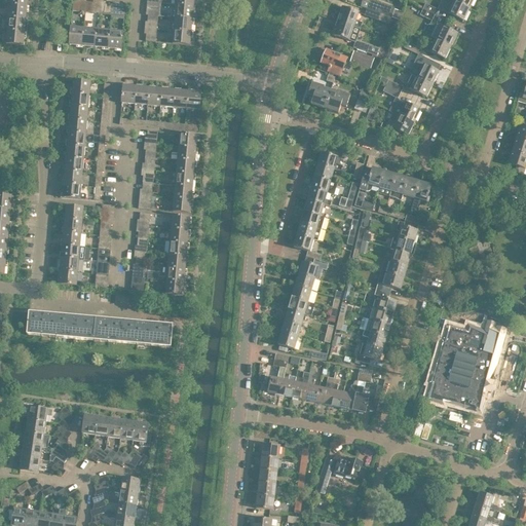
[(72,0),(71,10),(85,11),(86,1),(79,0),(78,0),(72,0)]
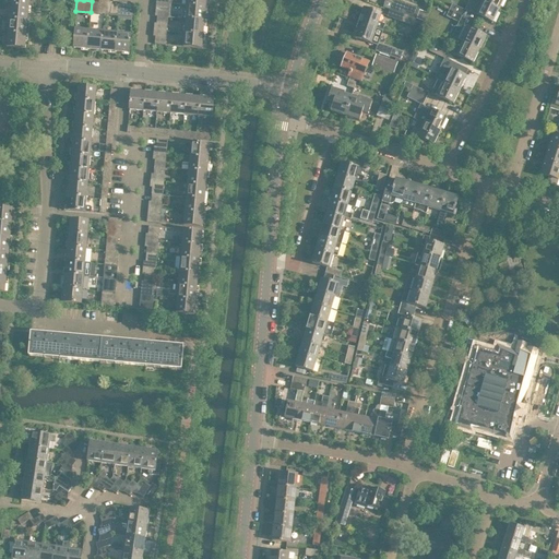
[(91,12),(104,13),(105,0),(102,0),(97,0),(98,2),(92,1),(91,12)]
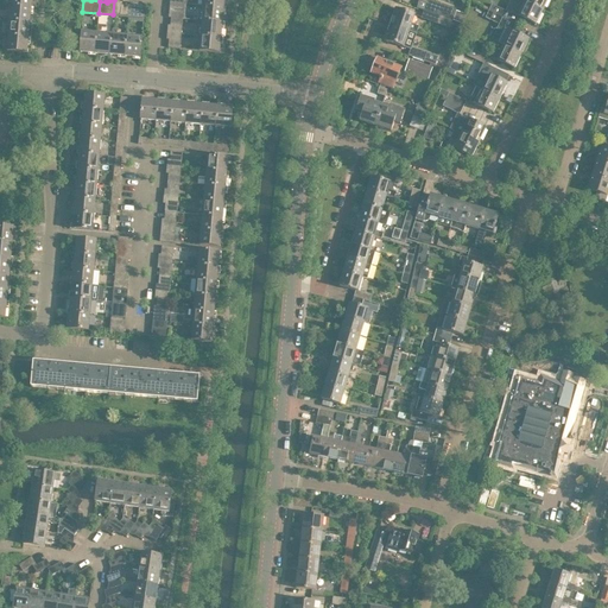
[(113,14),(128,17),(130,4),(121,4),(121,1),(114,0),(113,14)]
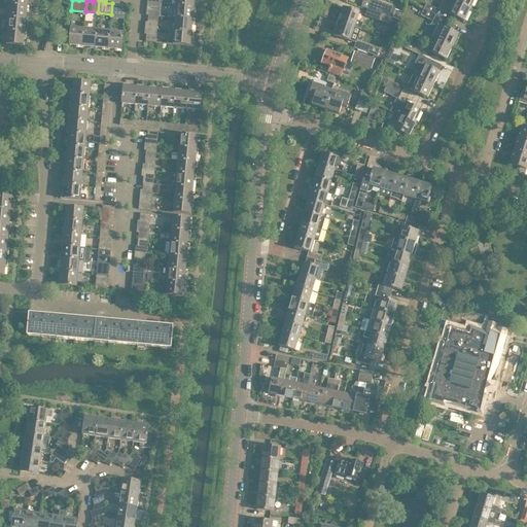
[(371,0),(369,0),(366,8),(391,18),(393,19),(398,20),(400,21),(403,11),(394,8),(371,0)]
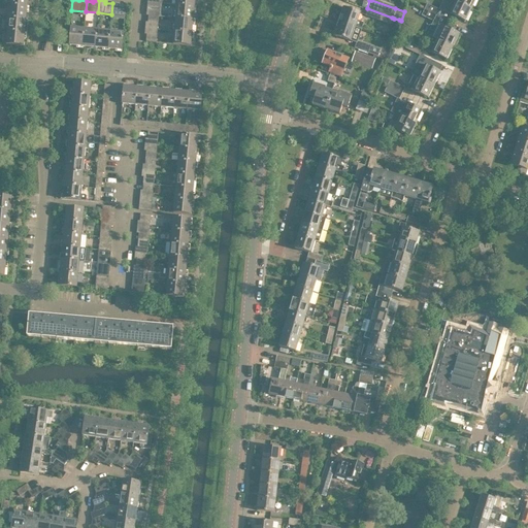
[(464,21),(470,8),(454,0),(448,0),(444,6),(442,5),(440,10),(426,3),(423,9),(447,21),(450,14),(453,15),(454,15),(464,21)]
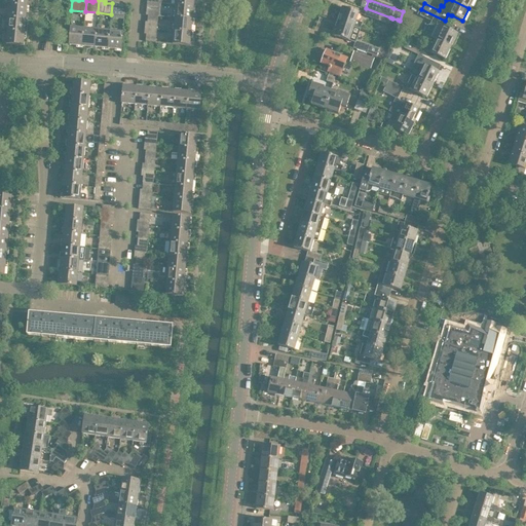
[(111,14),(123,15),(124,3),(118,2),(118,4),(112,3),(111,14)]
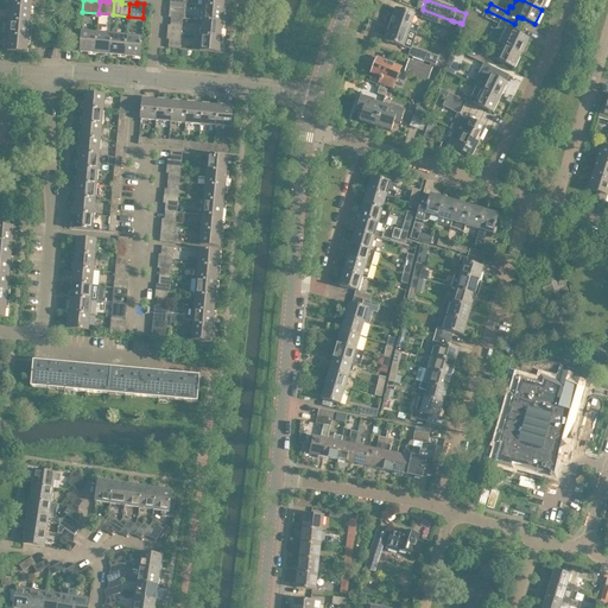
[(182,19),(183,4),(169,2),(169,8),(171,8),(170,18),(182,19)]
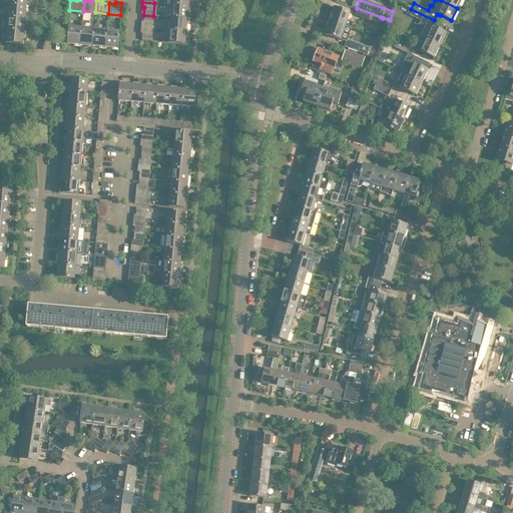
[(8,4),(7,17),(25,18),(26,6),(8,4)]
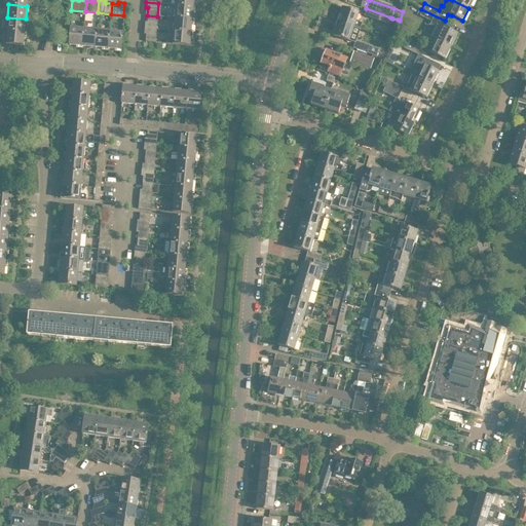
[(192,20),(193,6),(175,5),(174,17),(192,20)]
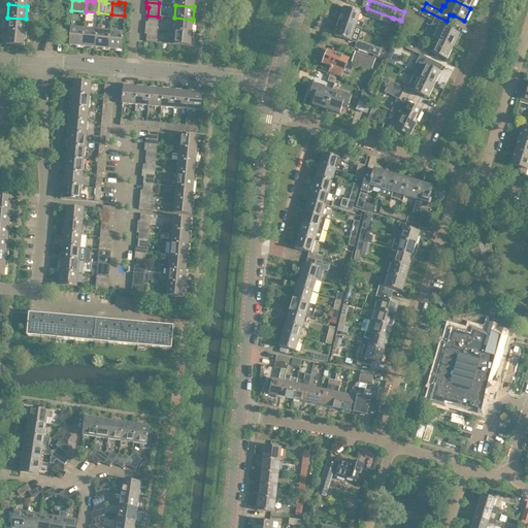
[(362,21),(357,20),(359,12),(342,6),(337,21),(355,27),(360,28),(362,21)]
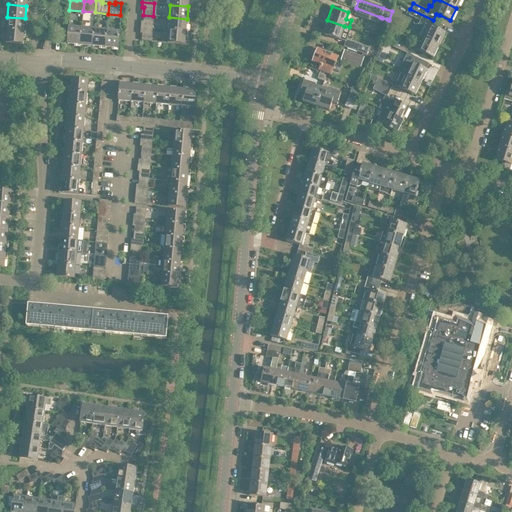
[(354,14),(378,23),(380,17),(369,13),(356,8),(354,14)]
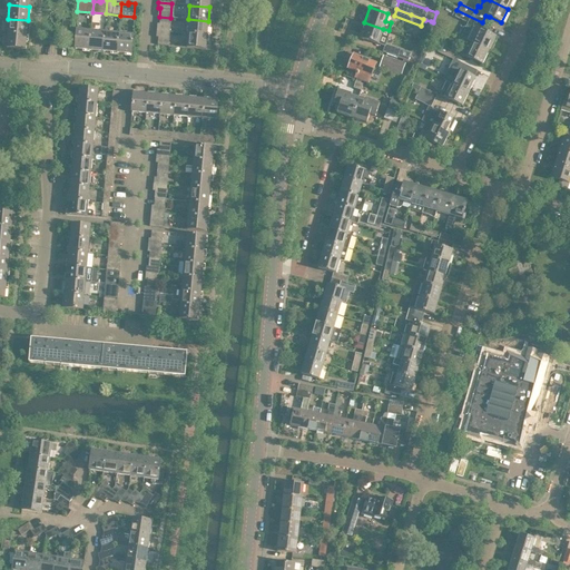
[(461,37),(471,42),(488,50),(494,37),(487,33),(489,30),(480,26),(482,22),(457,10),(454,16),(468,22),(461,37)]
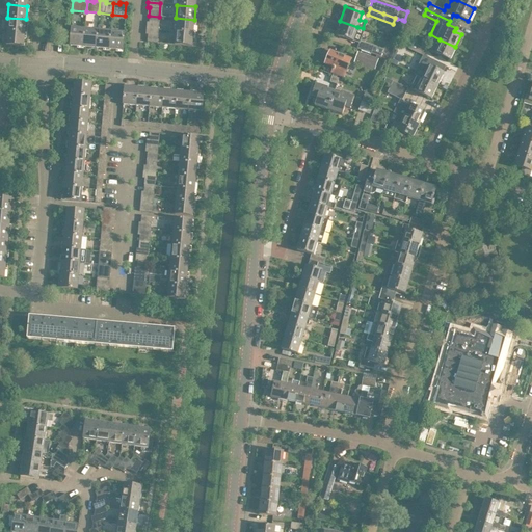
[(158,29),(159,17),(149,16),(148,21),(145,21),(145,28),(158,29)]
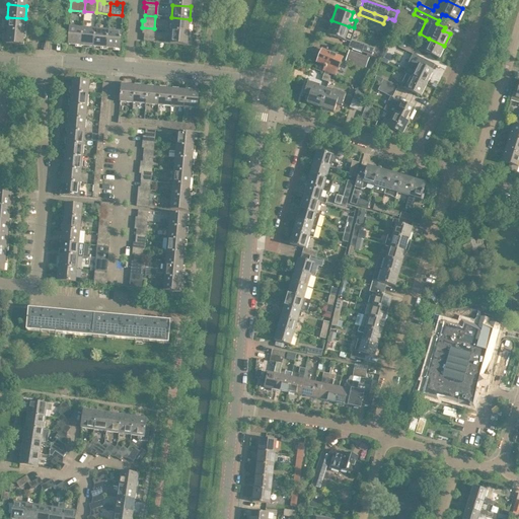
[(25,18),(7,17),(6,29),(24,31),(25,31),(26,24),(24,24),(25,18)]
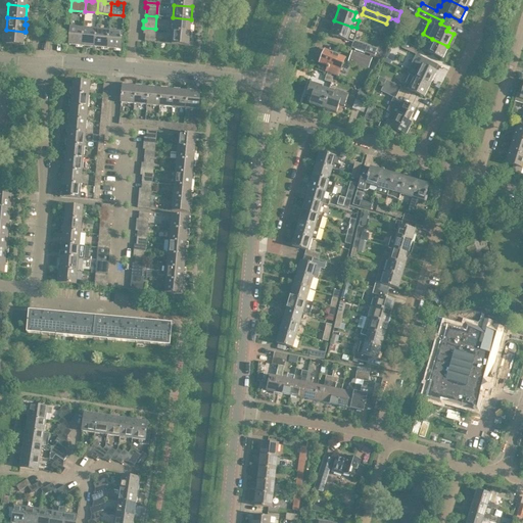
[(56,30),(63,31),(64,18),(57,17),(56,30)]
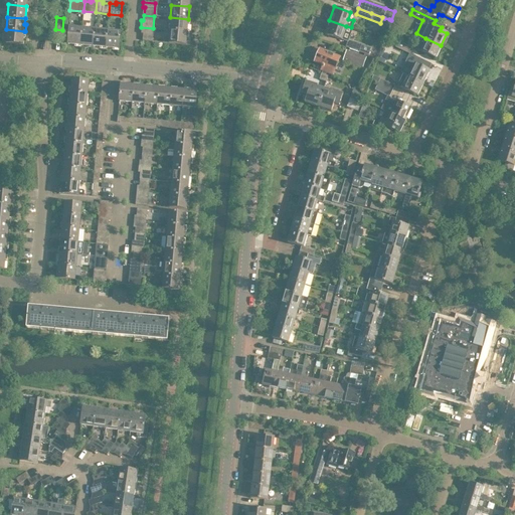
[(187,31),(188,19),(170,17),(169,30),(187,31)]
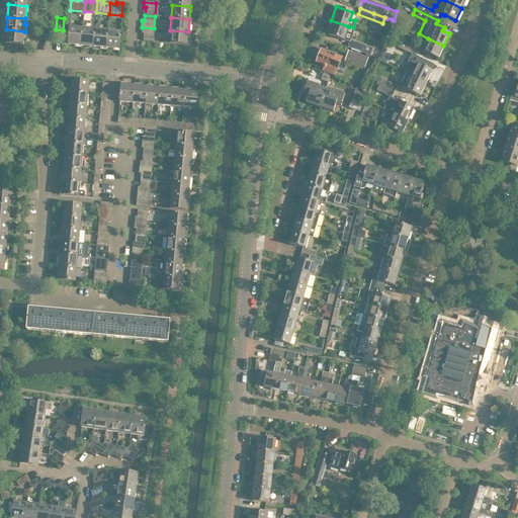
[(348,26),(331,20),(326,34),(343,39),(348,26)]
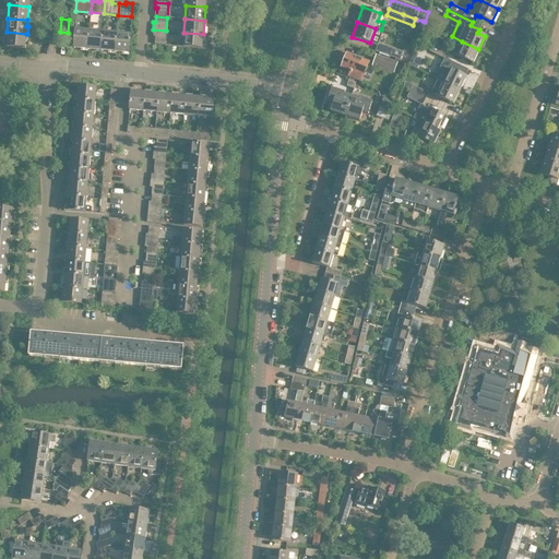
[(87,48),(88,30),(74,28),(73,47),(87,48)]
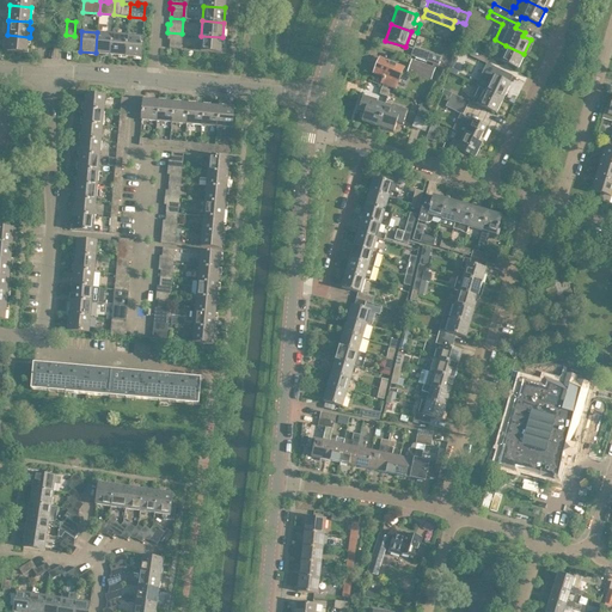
[(96,53),(110,55),(112,34),(97,32),(96,53)]
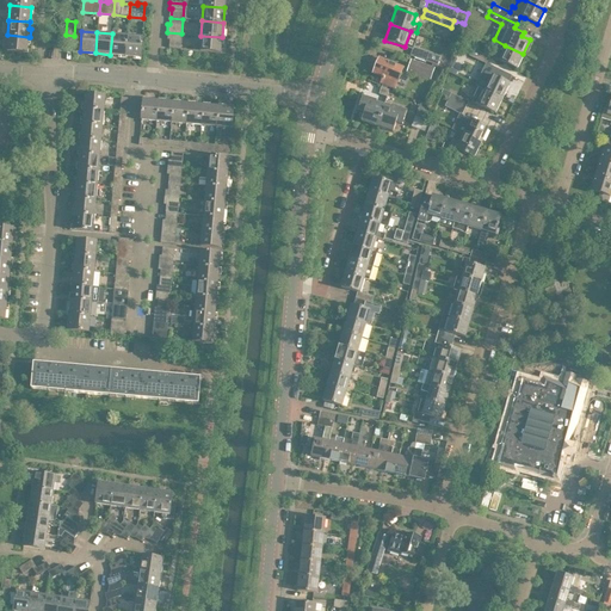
[(168,47),(180,49),(181,34),(167,32),(167,38),(168,39),(168,47)]
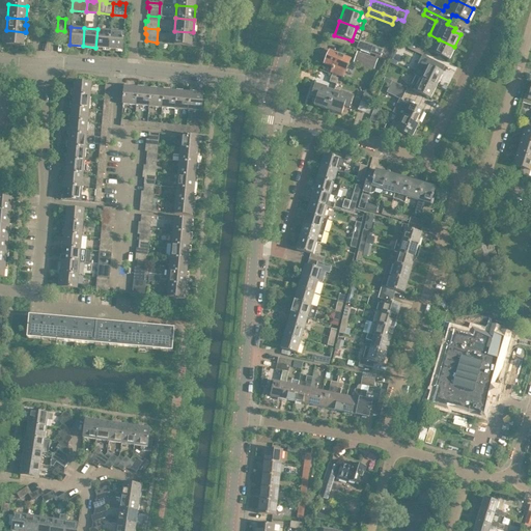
[(95,48),(109,49),(110,30),(98,29),(95,48)]
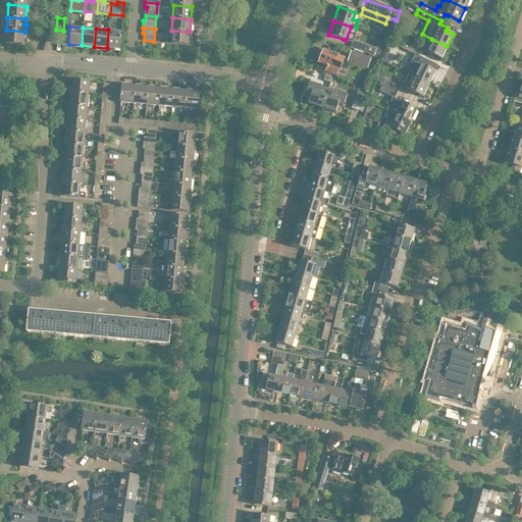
[(6,30),(5,43),(22,45),(24,32),(6,30)]
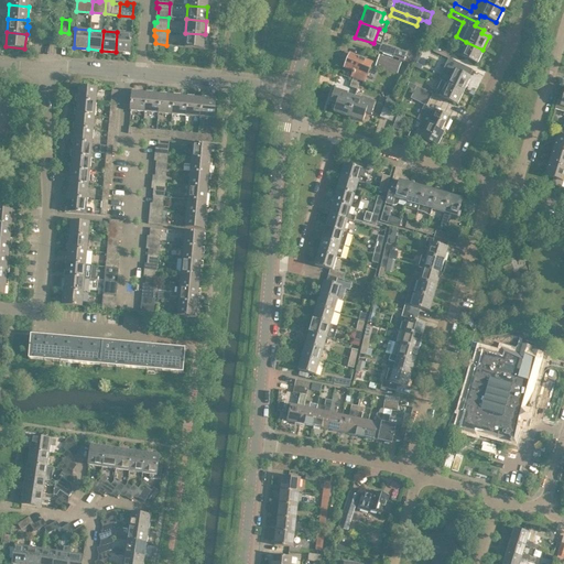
[(117,32),(116,52),(130,53),(131,33),(117,32)]
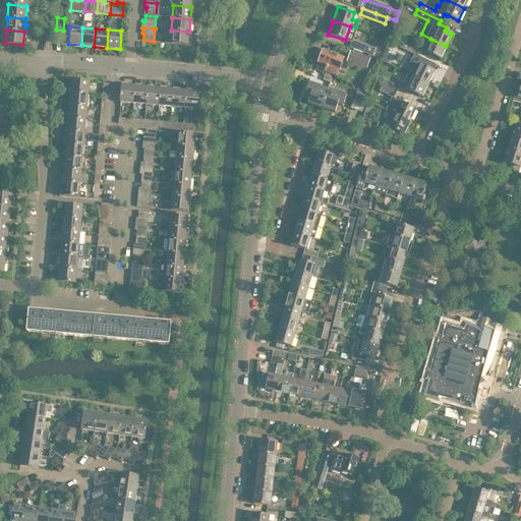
[(171,31),(170,43),(187,45),(189,32),(171,31)]
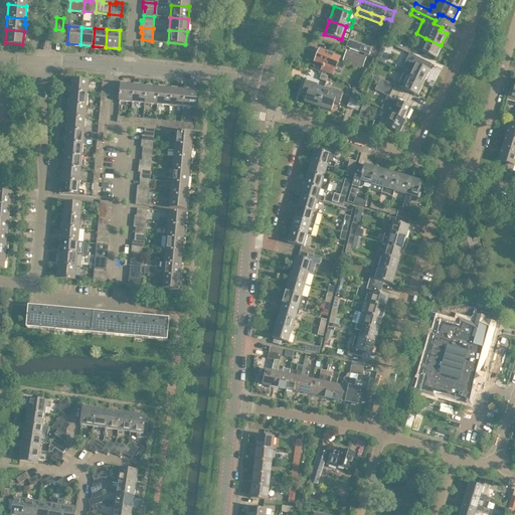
[(435,57),(441,45),(425,38),(422,45),(416,42),(414,48),(423,52),(435,57)]
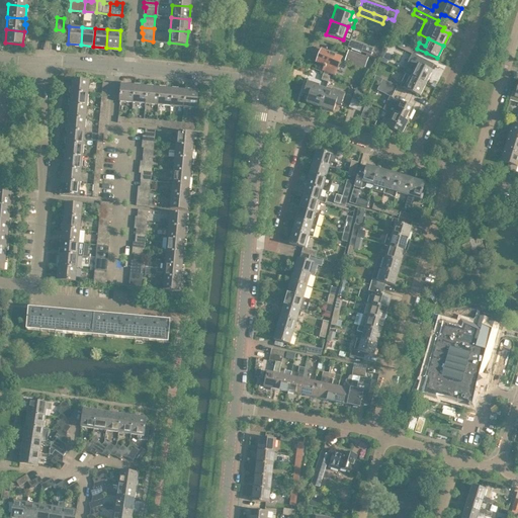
[(346,47),(360,52),(362,46),(349,40),(346,47)]
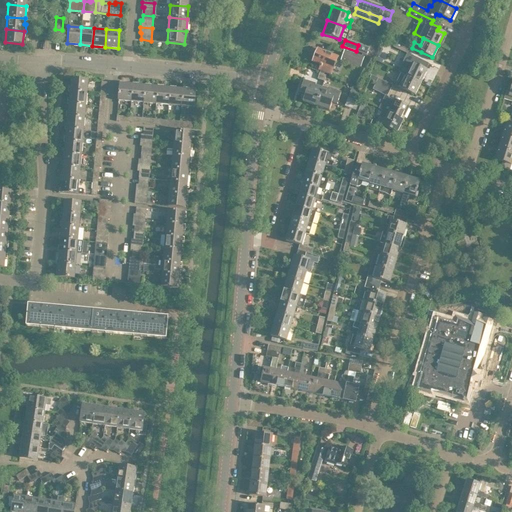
[(392,46),(407,53),(409,48),(395,41),(392,46)]
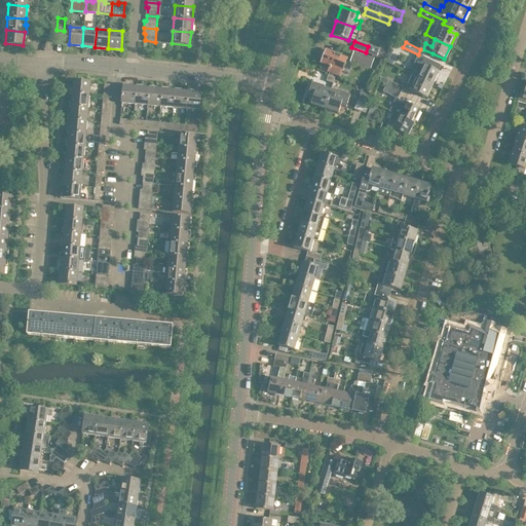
[(368,46),(366,52),(375,55),(378,49),(368,46)]
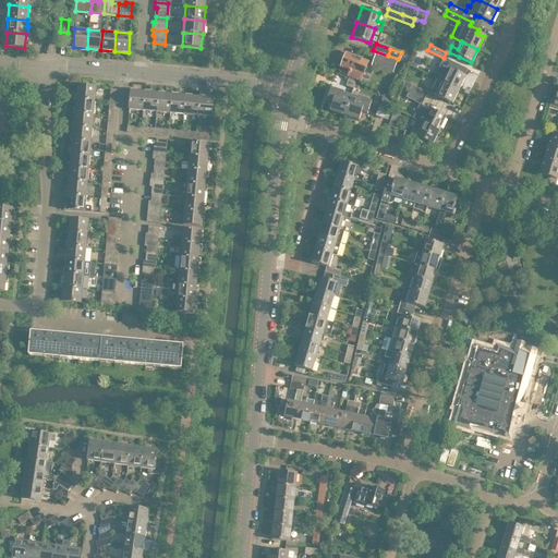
[(440,64),(444,58),(427,50),(425,57),(440,64)]
